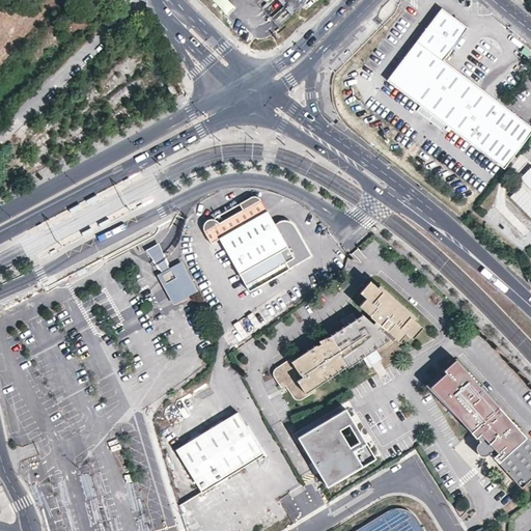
[(214,0),(226,14),(234,6),(228,0),(214,0)]
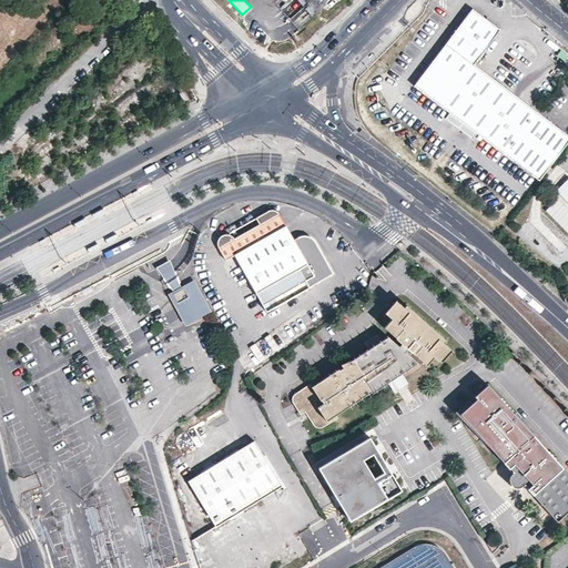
[(540,181),(567,142),(567,134),(555,125),(474,64),(500,30),(473,9),(444,48),(414,87),(540,181)]
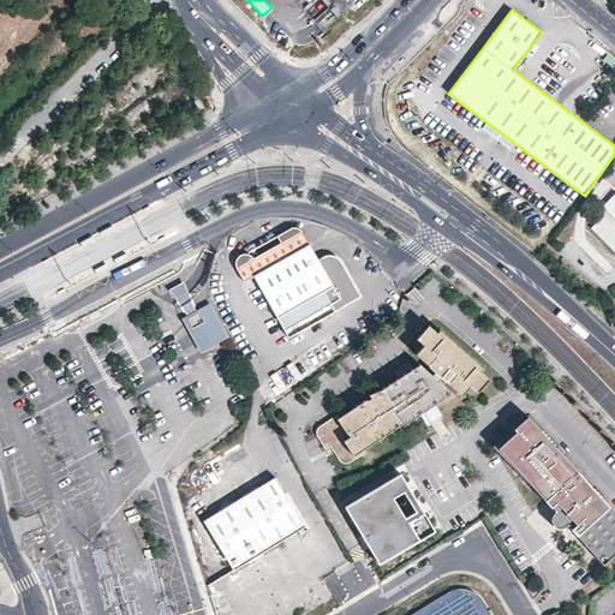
[(614,192),(601,207),(614,220),(614,192)]
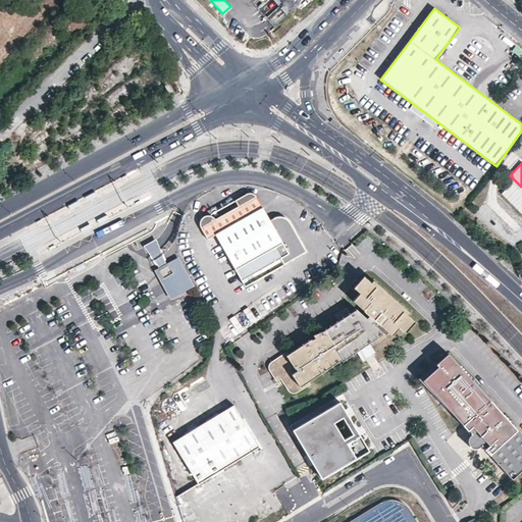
[(240,206),(216,218),(214,216),(211,214),(209,214),(205,216),(203,217),(202,218),(202,219),(202,221),(202,222),(202,225),(209,239),(215,235),(246,286),(292,260),(307,252),(291,222),(286,219),(282,217),(278,217),(274,218),(270,220),(256,194),(255,193),(252,192),(247,193),(236,199),(240,206)]
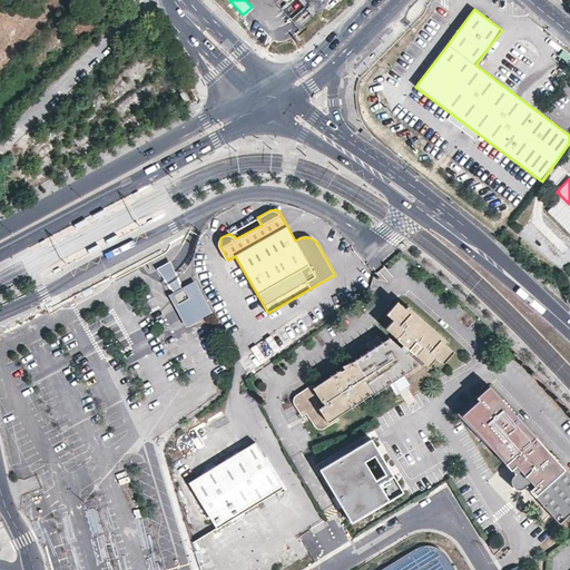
[(164,279),(175,273),(170,262),(157,268),(164,279)]
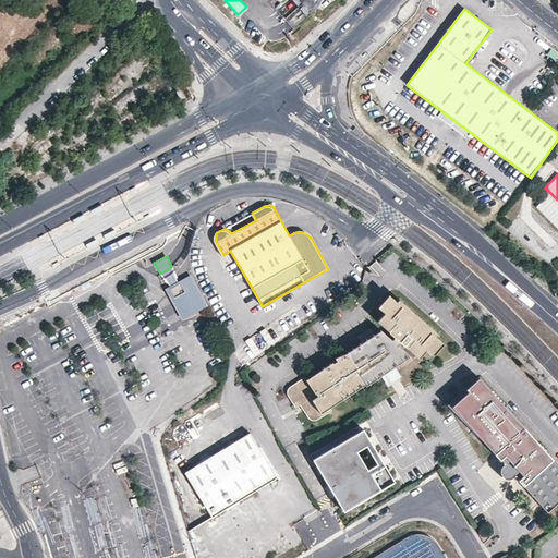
[(178,282),(171,267),(160,274),(170,287),(178,282)]
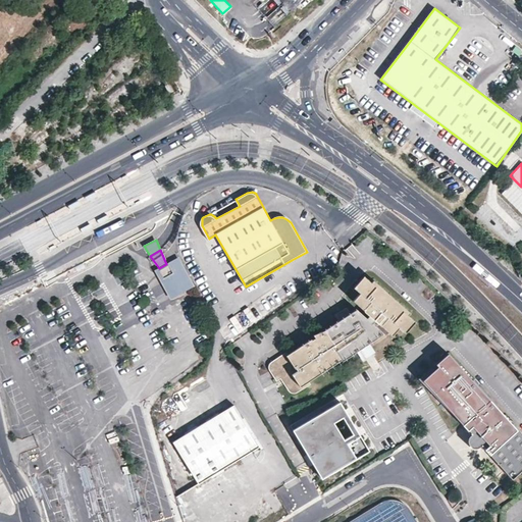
[(159,268),(154,270),(171,301),(196,288),(179,257),(166,264),(159,268)]
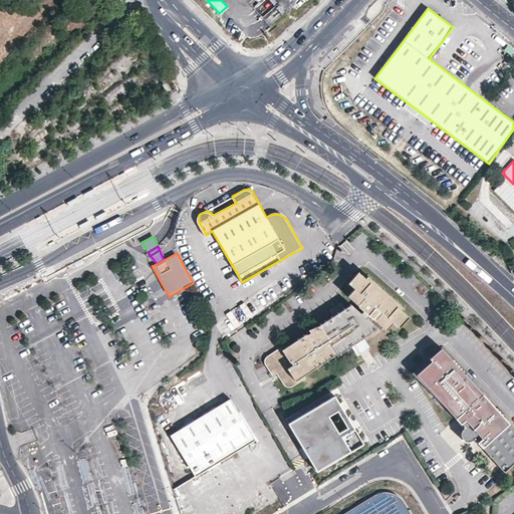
[(351,305),(267,359),(274,373),(278,371),(287,383),(291,386),(377,327),(367,318),(370,315),(388,328),(393,322),(401,327),(410,317),(402,310),(405,306),(369,276),(366,279),(358,272),(348,284),(353,289),(348,296),(364,310),(361,313),(351,305)]
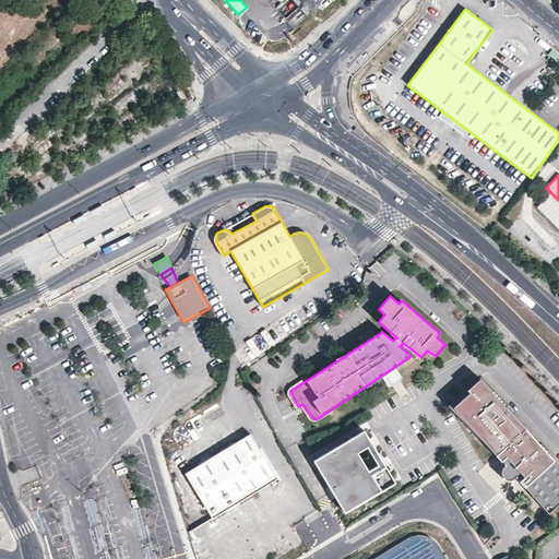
[(558,511),(558,465),(482,379),(468,390),(471,393),(452,408),(455,413),(458,412),(503,465),(507,462),(526,484),(522,486),(551,519),(558,511)]
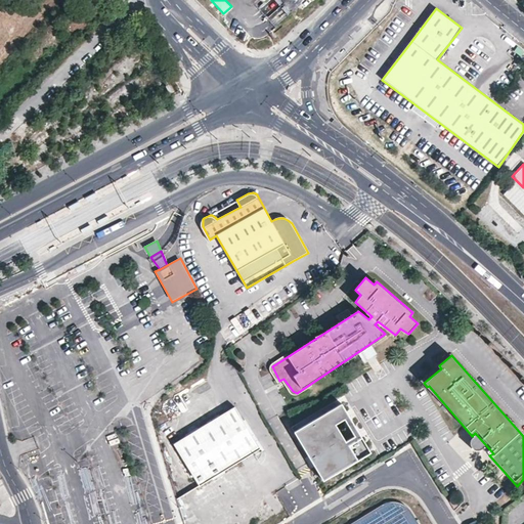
[(159,398),(156,394),(144,402),(147,406),(159,398)]
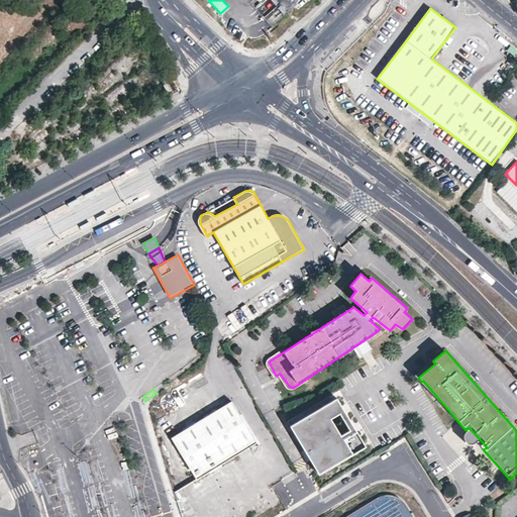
[(368,444),(337,396),(291,424),(320,473),(368,444)]
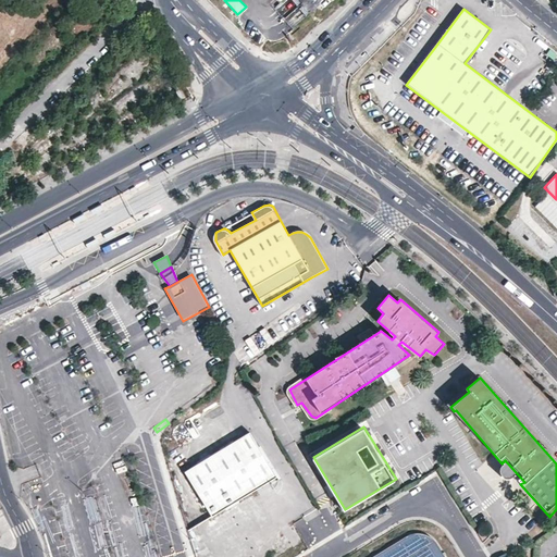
[(276,478),(249,432),(184,470),(211,516),(276,478)]
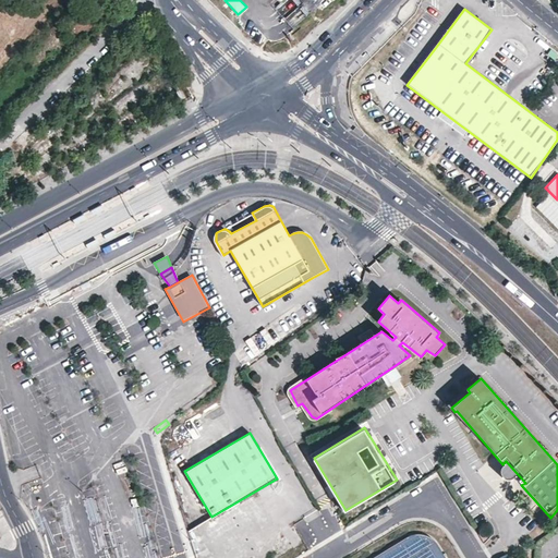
[(445,557),(437,545),(435,542),(424,535),(407,538),(374,557),(445,557)]
